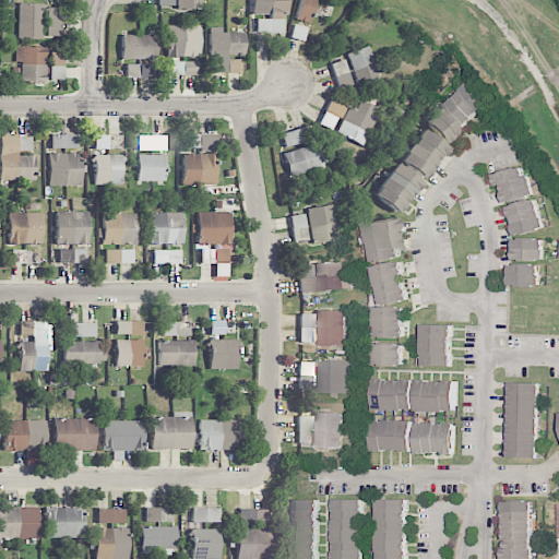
[(285,0),(252,0),(253,14),(269,14),(269,23),(265,23),(265,33),(286,33),(285,0)]
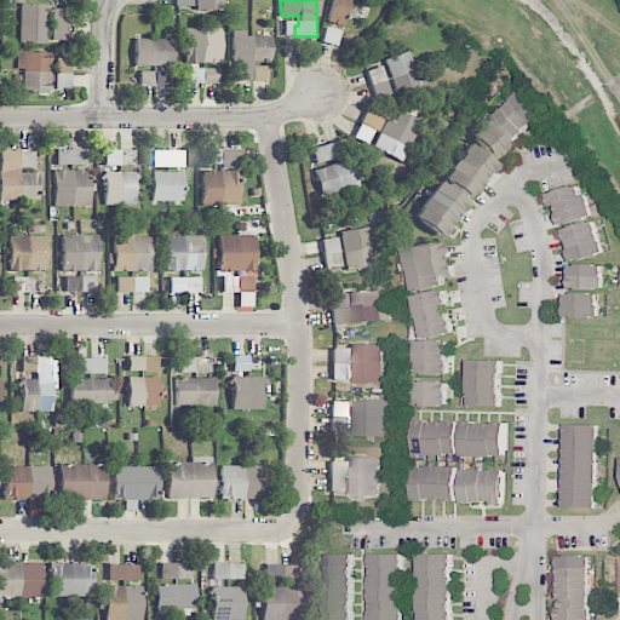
[(344,26),(349,0),(333,0),(327,22),(344,26)]
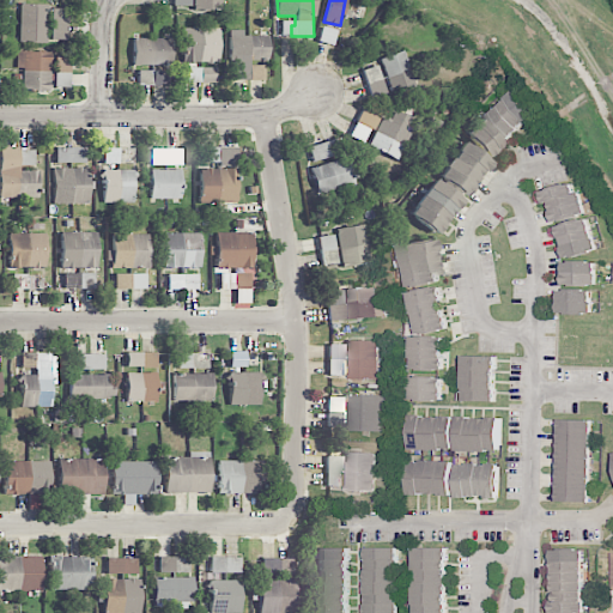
[(46,43),(46,4),(19,4),(19,43),(46,43)]
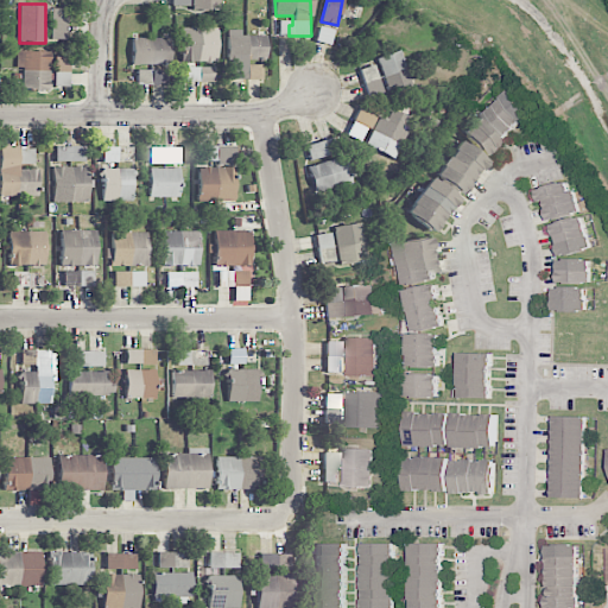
[(67,40),(67,8),(50,8),(50,40),(67,40)]
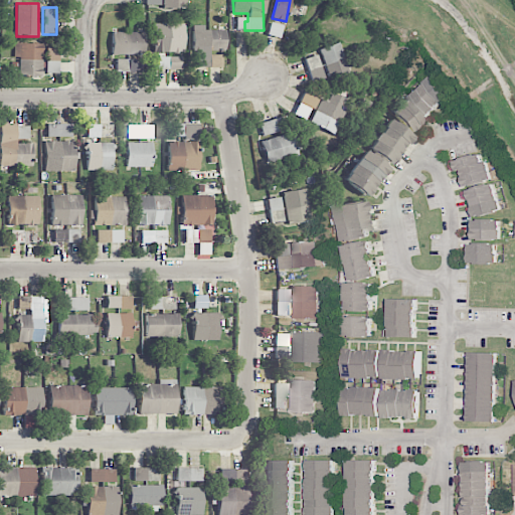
[(184,24),(153,23),(153,52),(184,53),(184,24)]
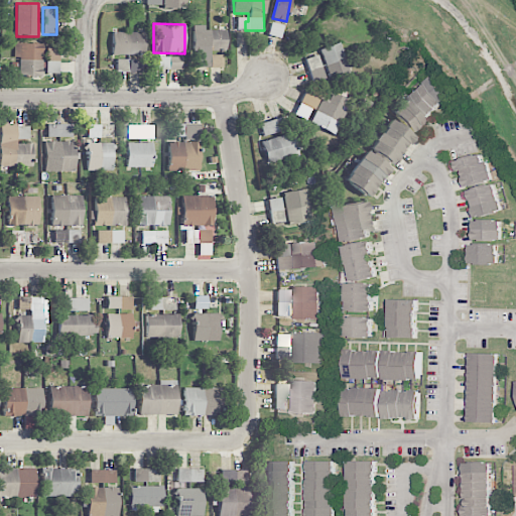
[(280,38),(283,25),(270,23),(267,35),(280,38)]
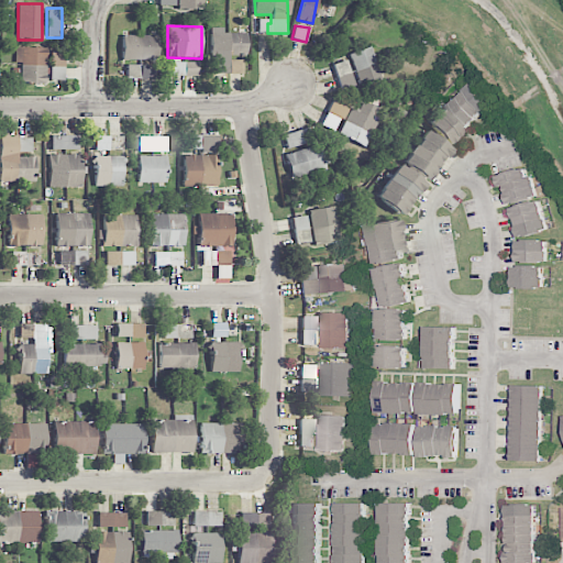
[(212,74),(242,74),(242,57),(245,57),(246,33),(223,33),(223,29),(213,28),(212,74)]
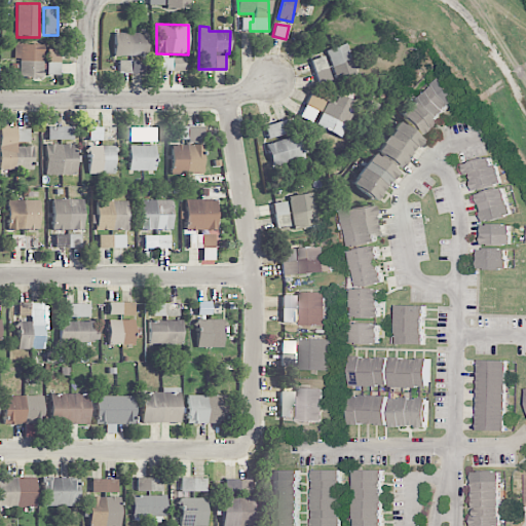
[(147,33),(113,33),(114,57),(147,55),(147,33)]
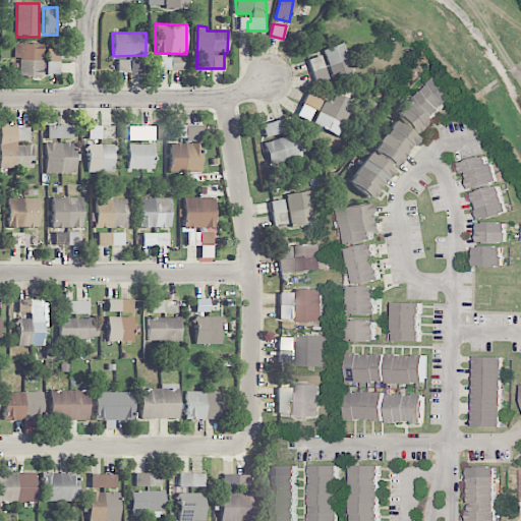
[(324,49),(334,80),(352,74),(342,43),(324,49)]
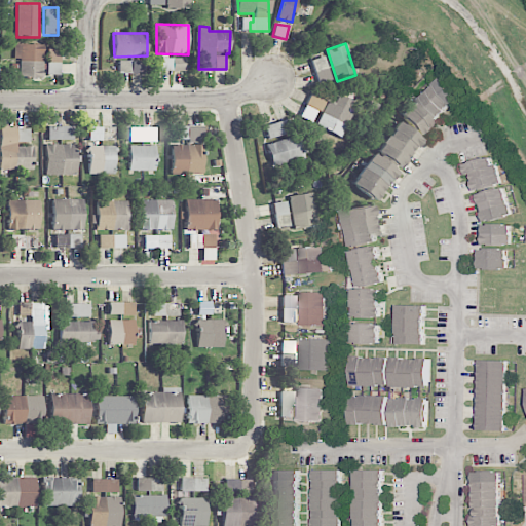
[(42,45),(13,44),(13,59),(19,59),(19,77),(42,78),(42,45)]
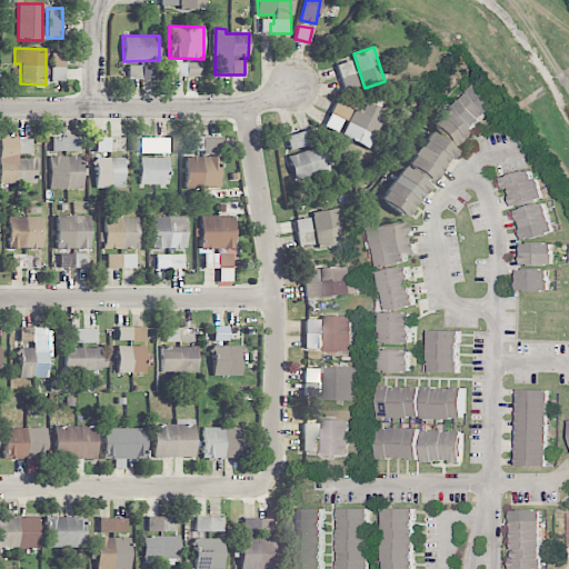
[(50,80),(65,80),(66,53),(51,52),(50,80)]
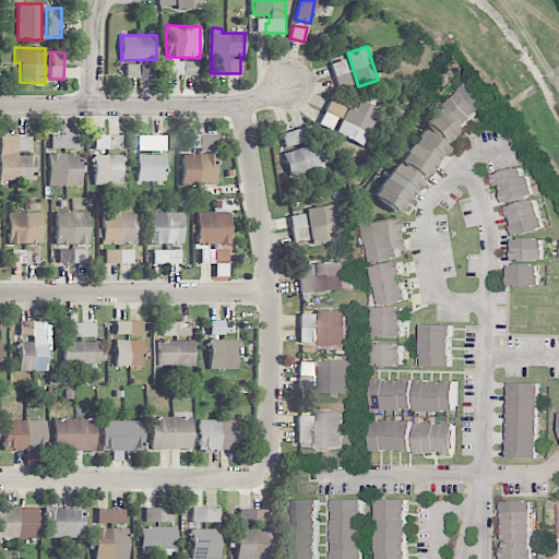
[(352,86),(344,60),(331,63),(339,90),(352,86)]
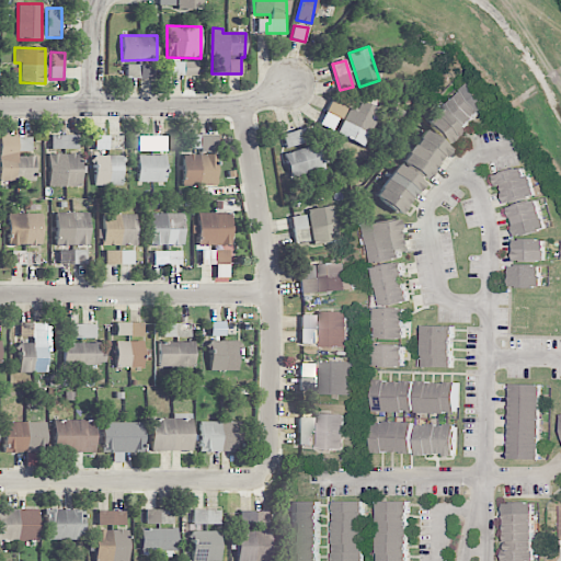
[(170,63),(170,76),(196,76),(196,63),(170,63)]
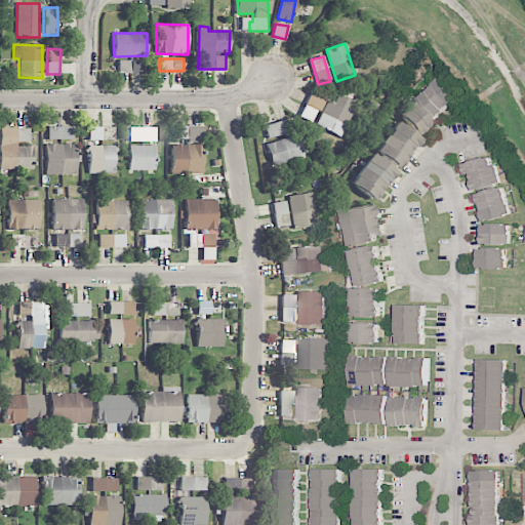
[(143,73),(143,61),(118,61),(117,73),(143,73)]
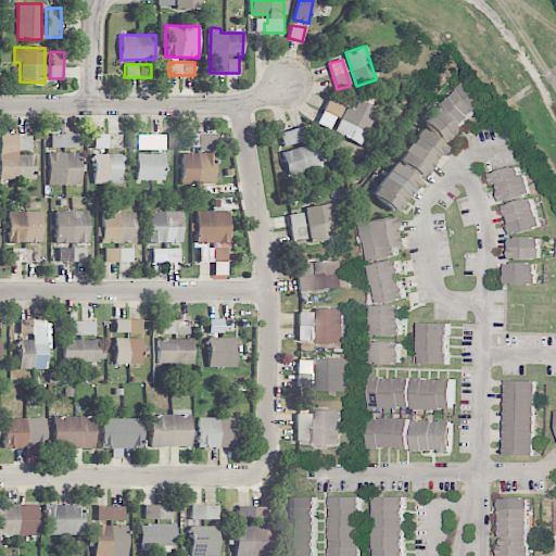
[(394,153),(417,178),(447,151),(441,144),(484,104),(467,85),(394,153)]
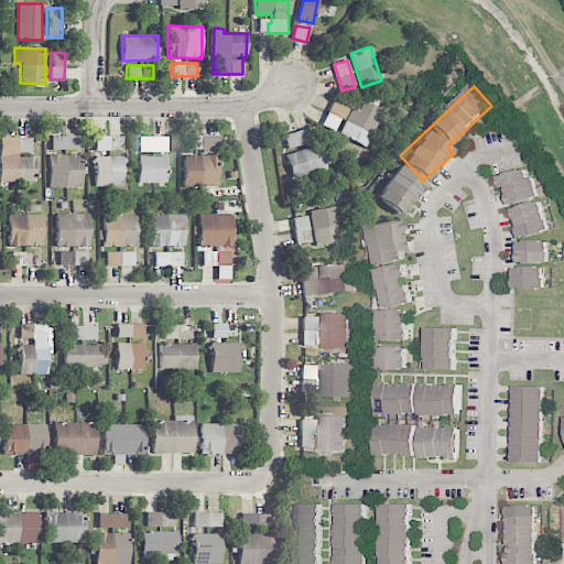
[(349,108),(334,100),(322,125),(337,132),(349,108)]
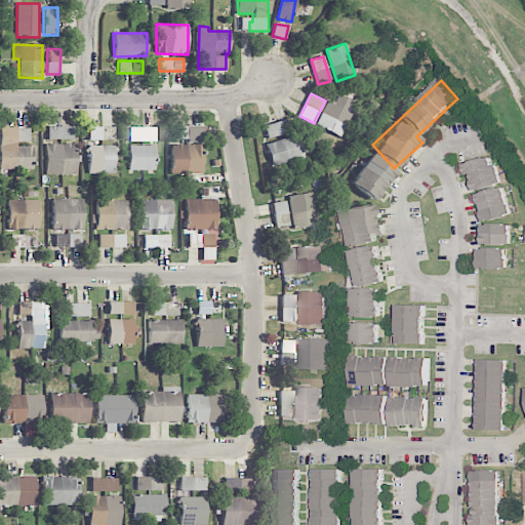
[(353,101),(338,94),(334,104),(327,101),(316,126),(341,137),(352,113),(348,112),(353,101)]
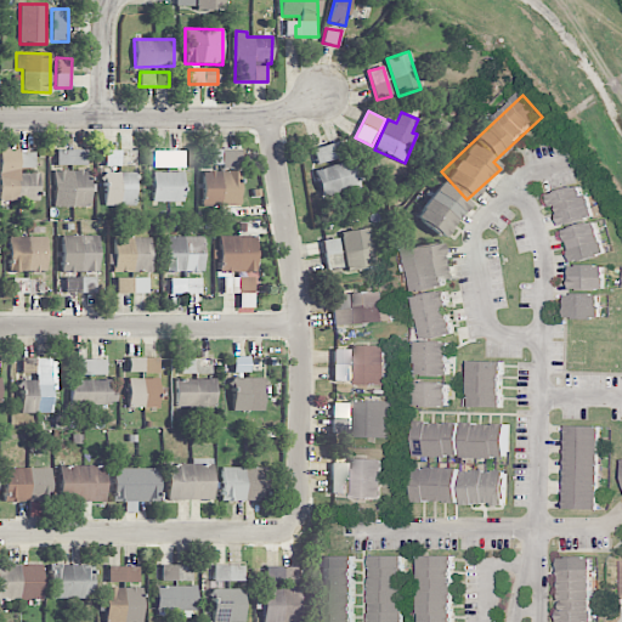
[(239,150),(205,150),(205,165),(220,165),(220,170),(239,170),(239,150)]
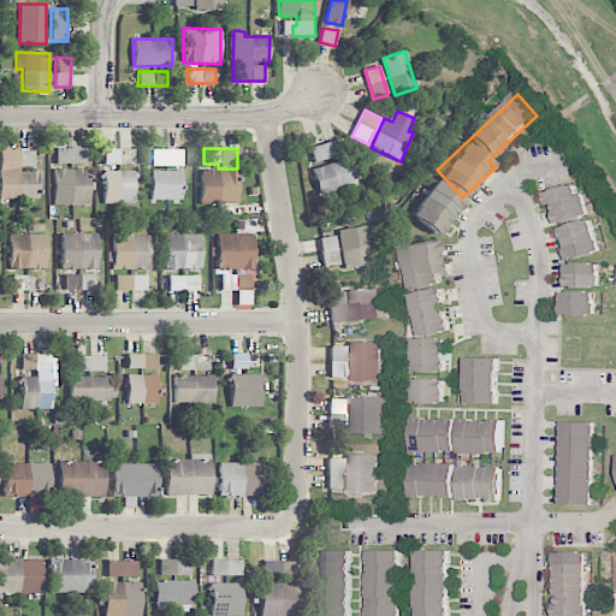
[(0,149),(0,197),(39,199),(39,172),(21,172),(21,166),(34,166),(34,149),(0,149)]
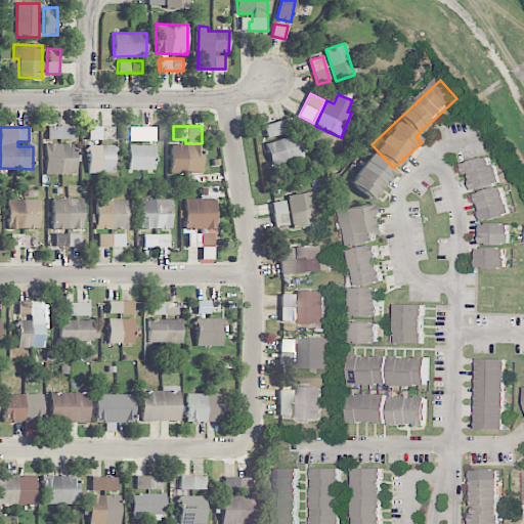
[(74,127),(47,127),(47,139),(74,139),(74,127)]
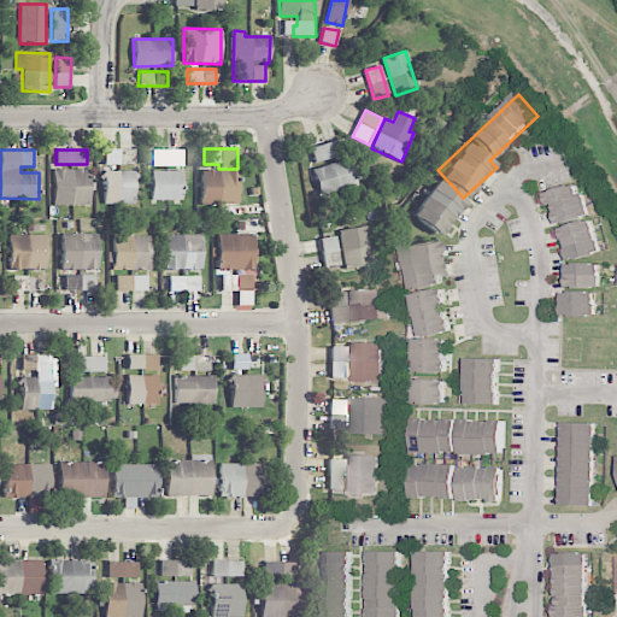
[(135,150),(105,150),(104,170),(121,171),(121,170),(134,171),(135,150)]
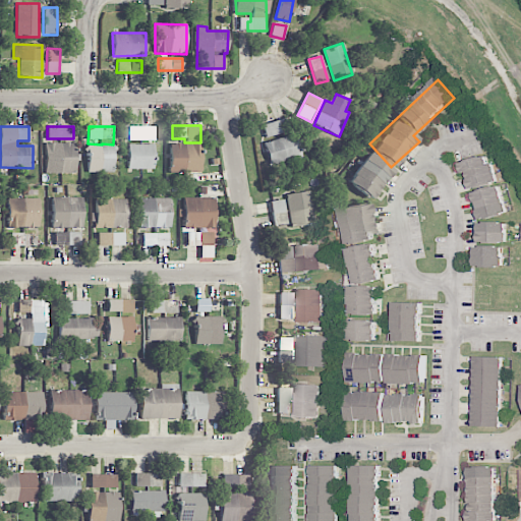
[(128,139),(154,139),(154,127),(128,126),(128,139)]
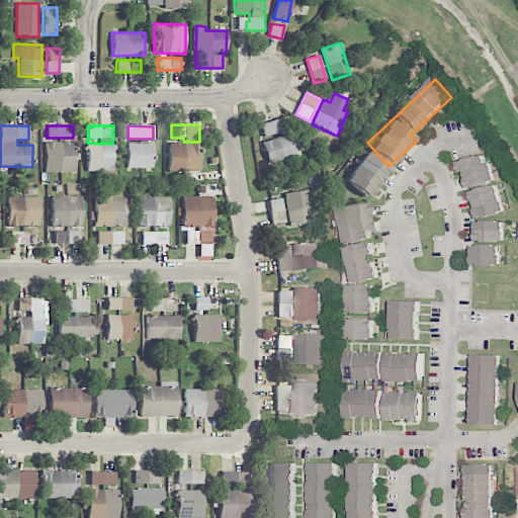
[(268,164),(284,159),(286,164),(301,159),(292,133),(261,144),(268,164)]
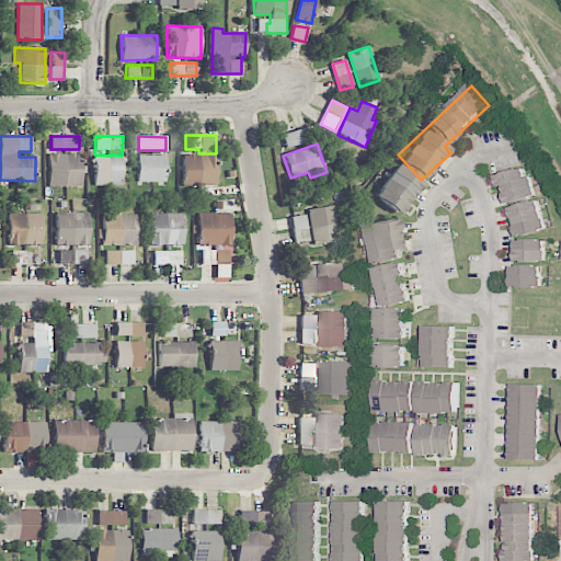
[(80,155),(48,155),(48,186),(80,187),(80,155)]
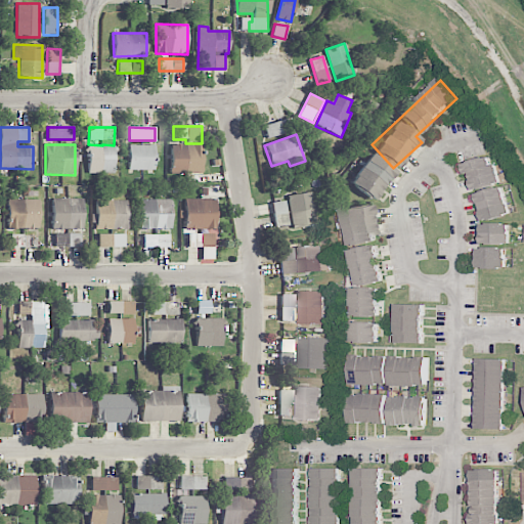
[(171,144),(171,174),(201,174),(202,144),(171,144)]
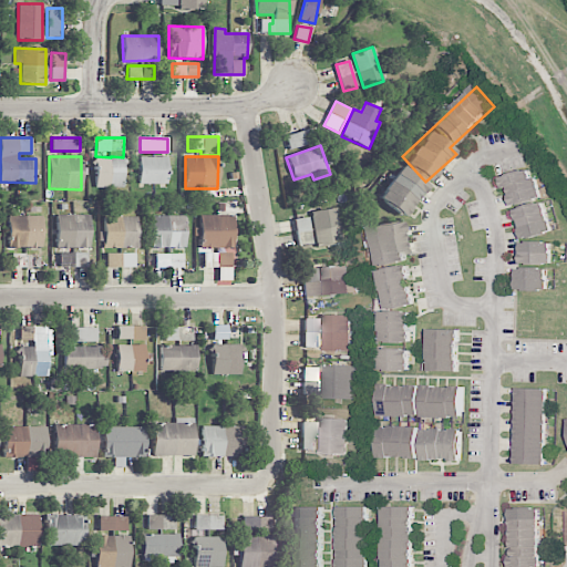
[(95,187),(124,188),(124,158),(96,157),(95,187)]
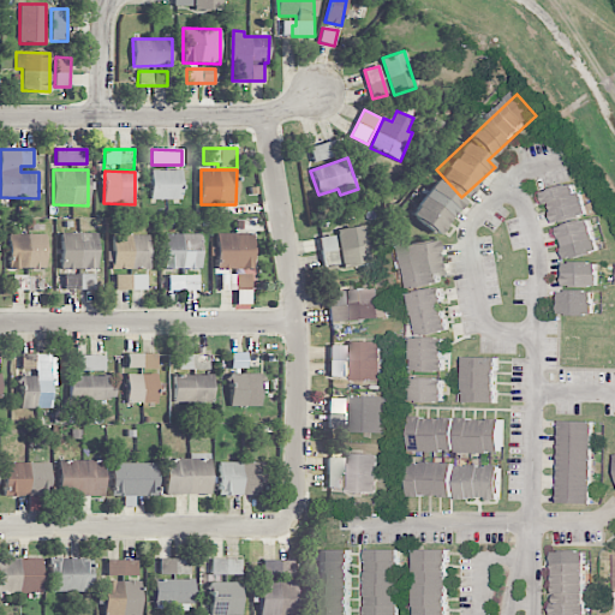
[(151,199),(183,199),(181,171),(151,171),(151,199)]
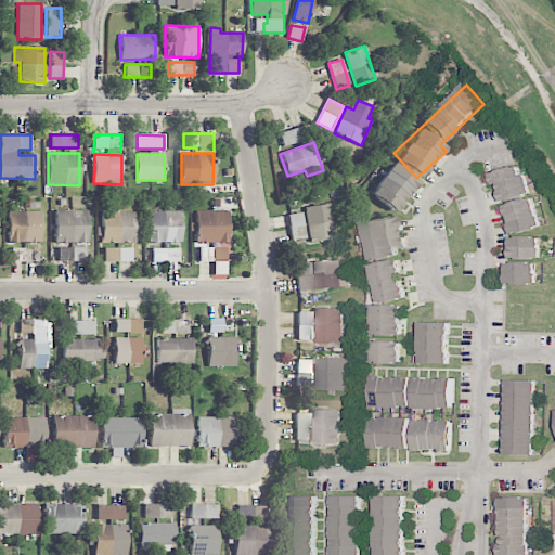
[(369,193),(394,213),(417,181),(394,163),(369,193)]
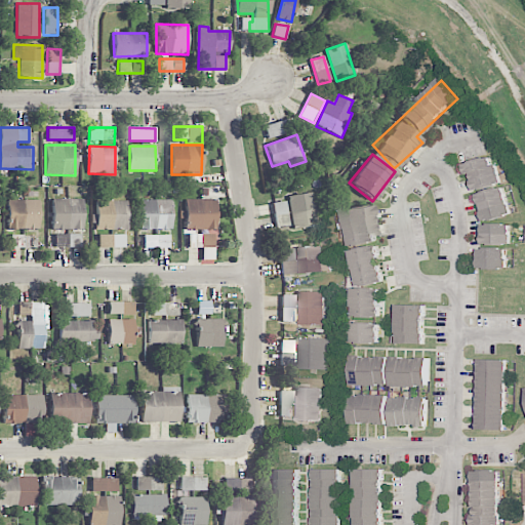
[(497,164),(492,165),(490,157),(462,164),(465,174),(470,173),(475,191),(502,184),(497,164)]
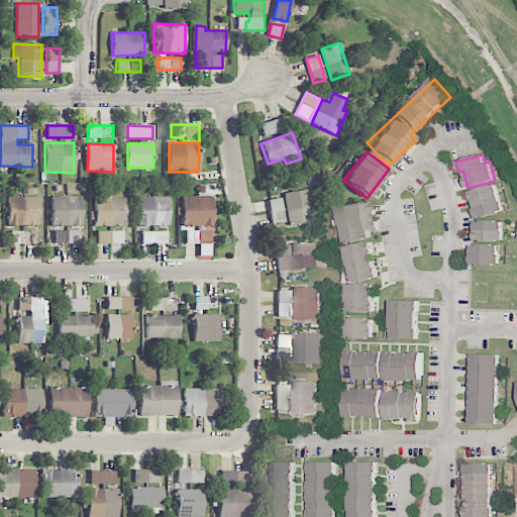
[(471,190),(476,217),(503,213),(498,185),(471,190)]
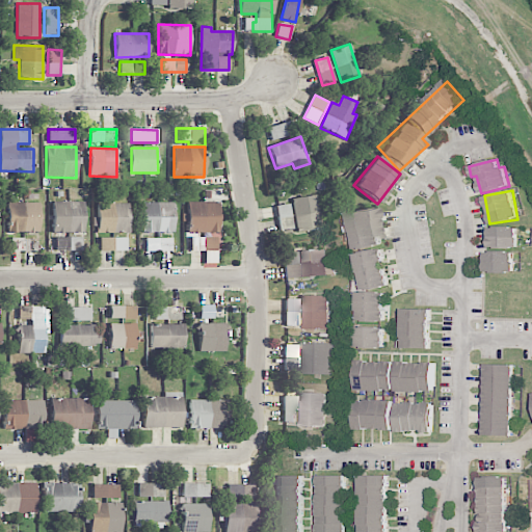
[(293,197),(295,230),(321,229),(319,196),(293,197)]
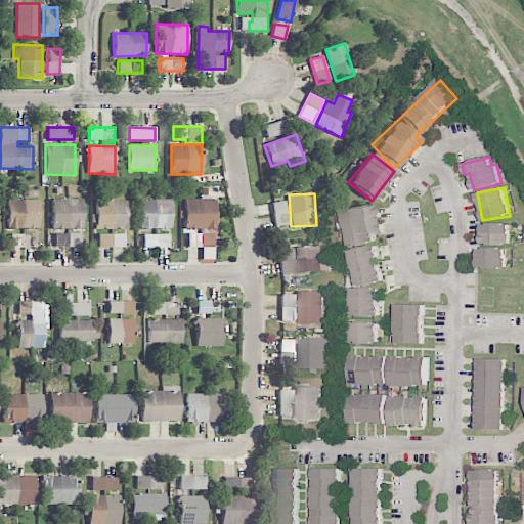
[(8,229),(39,228),(38,199),(7,200),(8,229)]
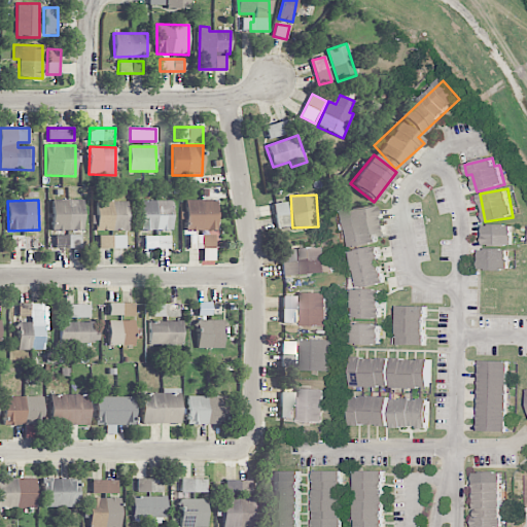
[(82,200),(53,200),(53,231),(82,231),(82,200)]
